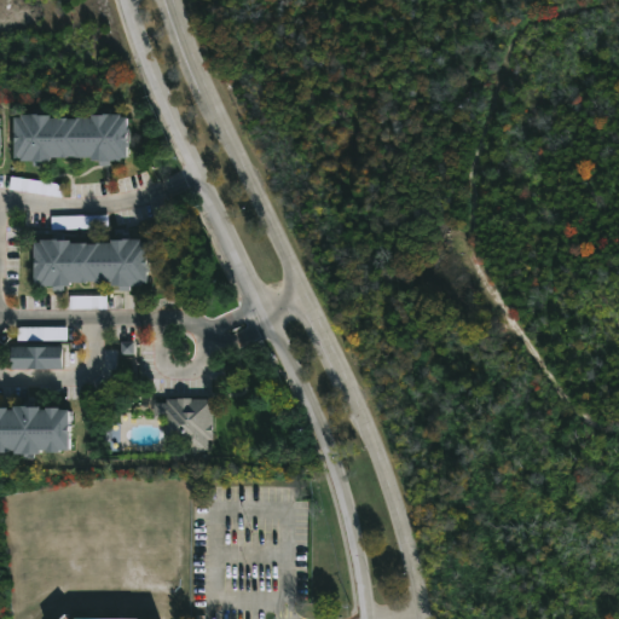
[(121,115),(121,117),(127,117),(127,128),(129,128),(129,146),(127,146),(127,158),(121,158),(121,161),(110,161),(110,166),(100,166),(100,161),(92,161),(92,157),(50,158),(50,162),(44,162),(44,167),(35,167),(35,163),(21,163),(21,160),(15,160),(13,119),(21,119),(21,115),(50,116),(50,119),(68,120),(92,119),(92,115),(121,115)]
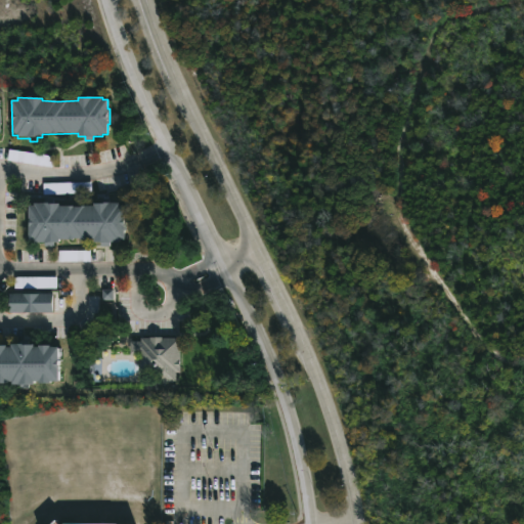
[(120,204),(120,206),(125,206),(124,241),(120,239),(120,244),(101,245),(101,239),(95,239),(95,236),(59,235),(59,239),(54,239),(53,245),(44,245),(45,241),(34,239),(34,237),(29,237),(29,206),(34,206),(34,204),(82,208),(94,207),(94,204),(120,204)]
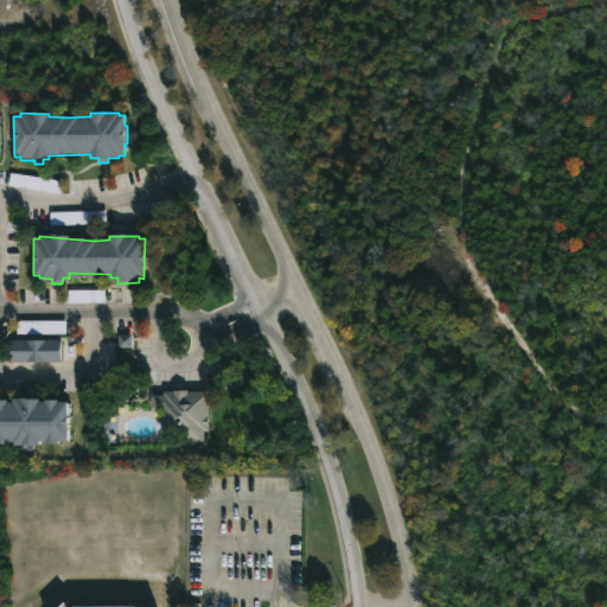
[(12,362),(11,337),(58,337),(58,362),(12,362)]
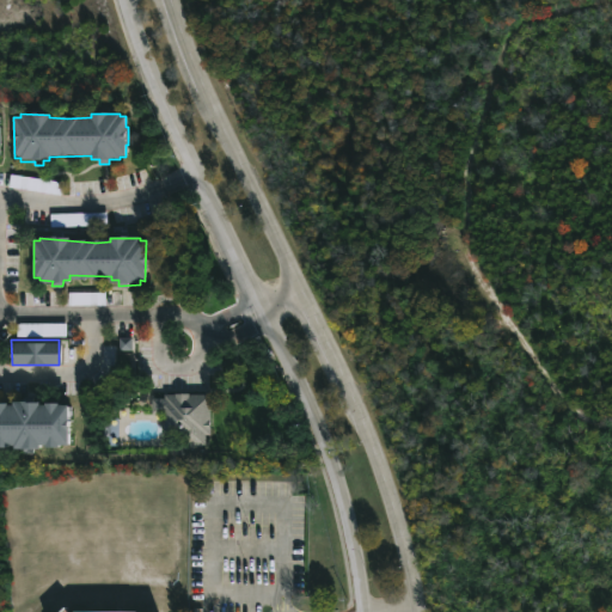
[(189,392),(210,393),(210,435),(204,435),(203,445),(179,447),(179,434),(165,434),(165,414),(152,414),(152,397),(165,397),(165,393),(176,393),(176,392),(189,392)]
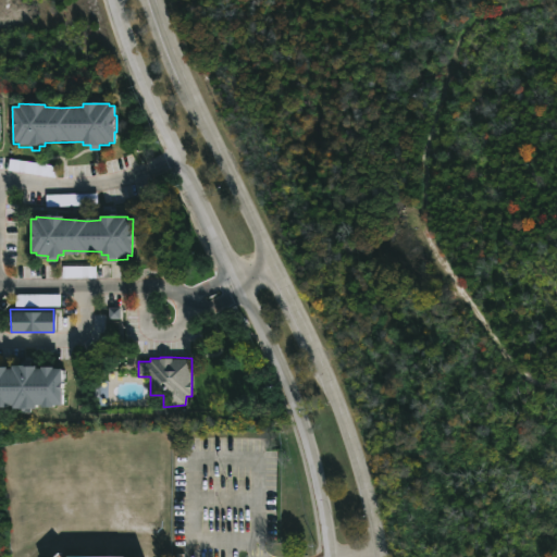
[(36,362),(36,366),(40,366),(40,363),(62,366),(61,403),(53,403),(53,405),(41,405),(41,403),(36,403),(36,406),(31,406),(31,411),(21,411),(21,406),(12,406),(12,403),(8,403),(7,405),(0,404),(0,363),(7,363),(7,366),(11,366),(11,362),(36,362)]
